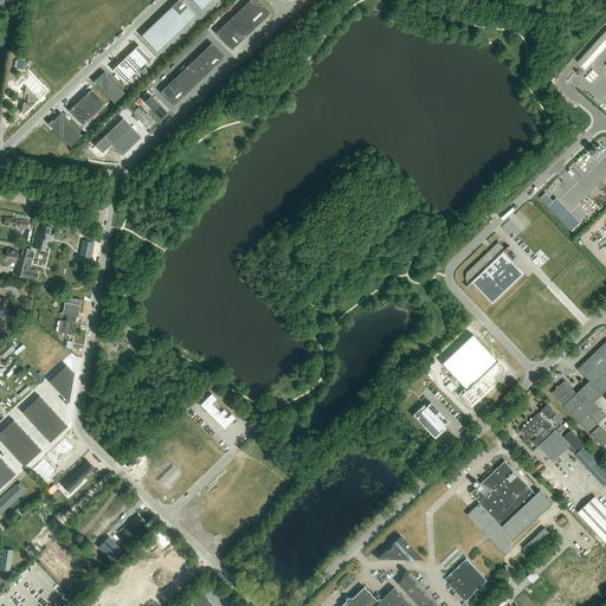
[(178,0),(141,36),(158,53),(197,17),(180,0),(178,0)]
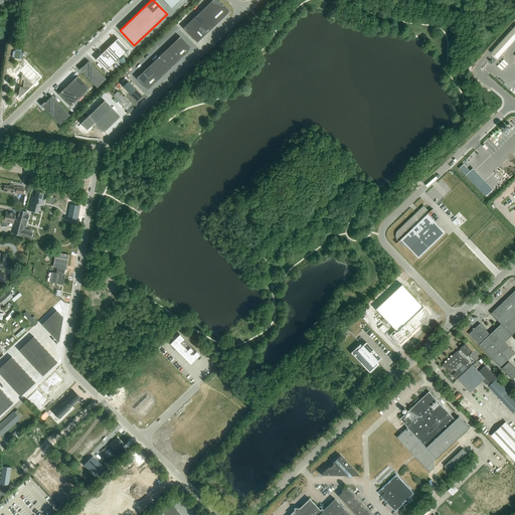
[(163,0),(172,9),(180,0),(163,0)]
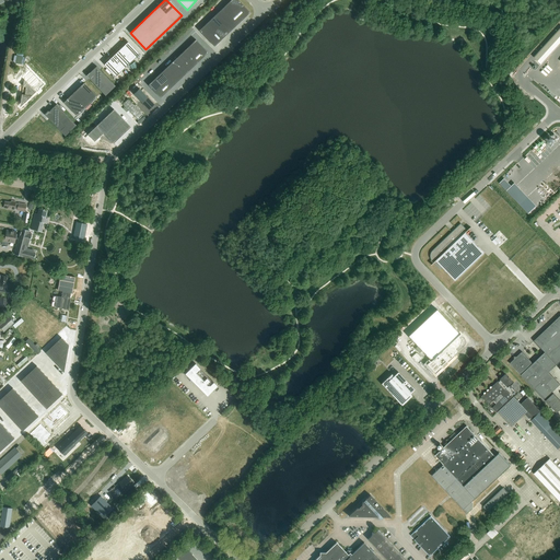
[(240,0),(232,0),(200,31),(216,46),(252,12),(240,0)]
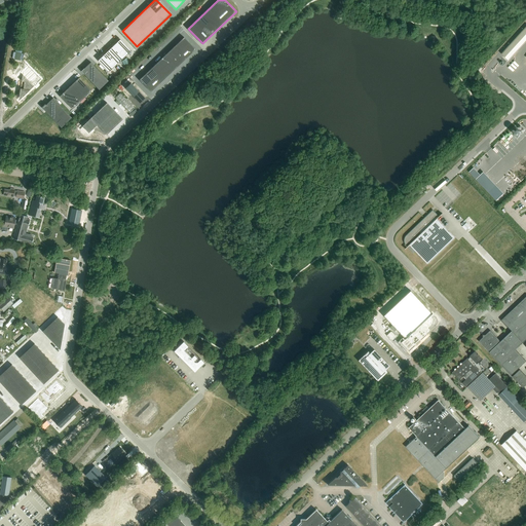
[(525,31),(503,55),(509,61),(525,41),(525,31)]
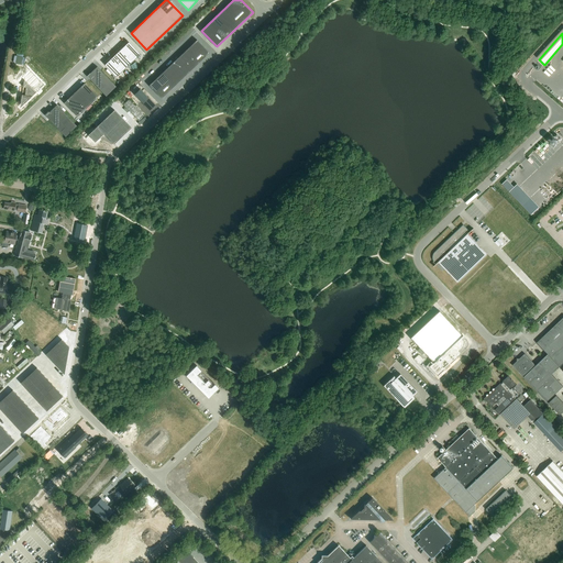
[(148,86),(161,98),(209,53),(197,40),(148,86)]
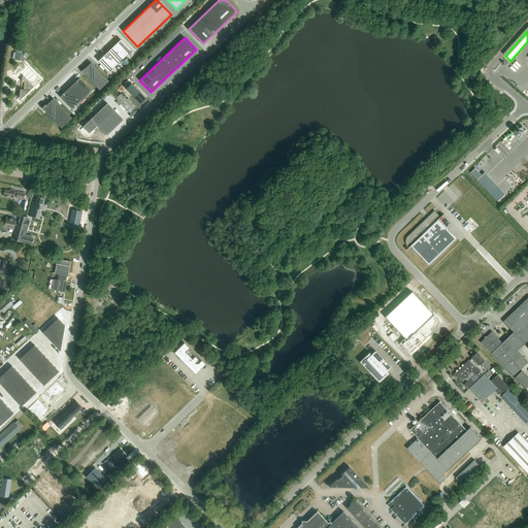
[(113,43),(126,56),(131,51),(120,38),(113,43)]
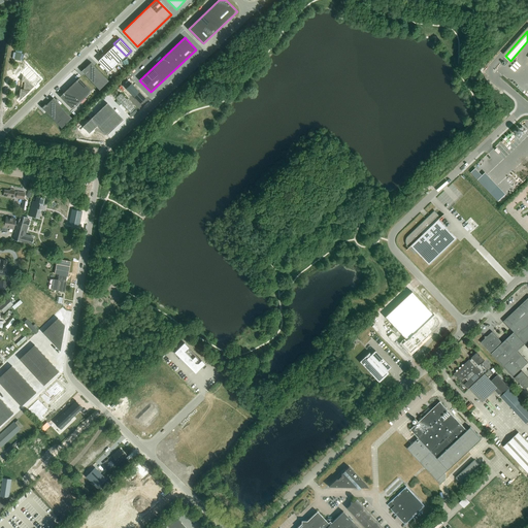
[(121,61),(126,56),(113,43),(108,48),(121,61)]
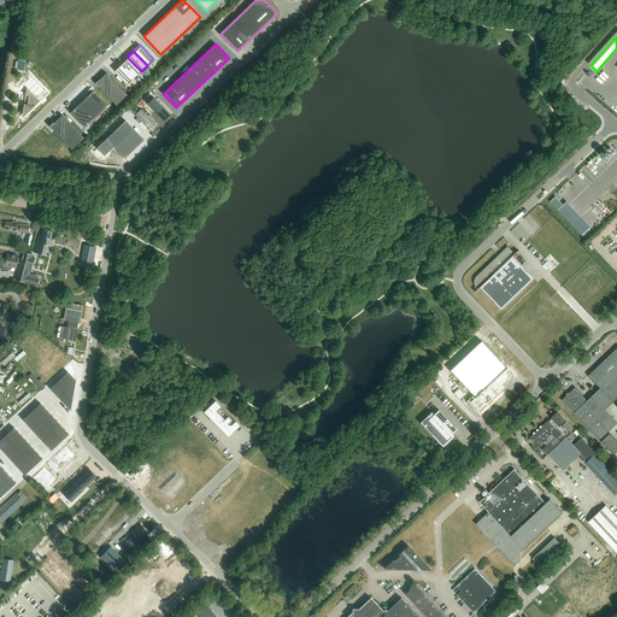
[(134,77),(141,71),(127,57),(121,63),(134,77)]
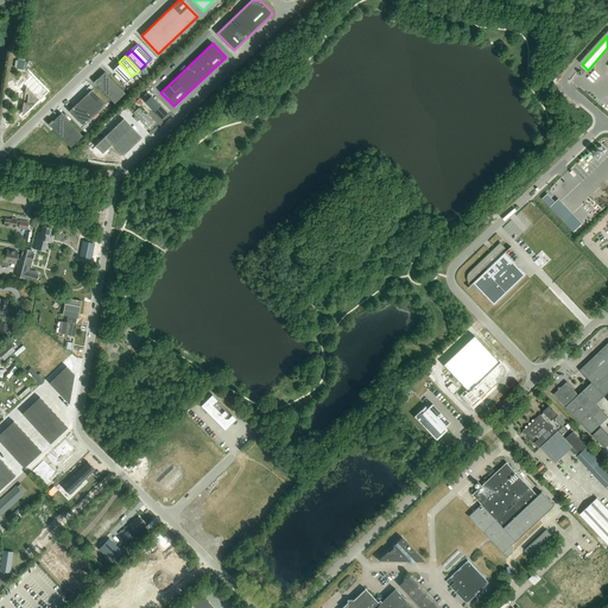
[(126,83),(132,76),(119,62),(112,69),(126,83)]
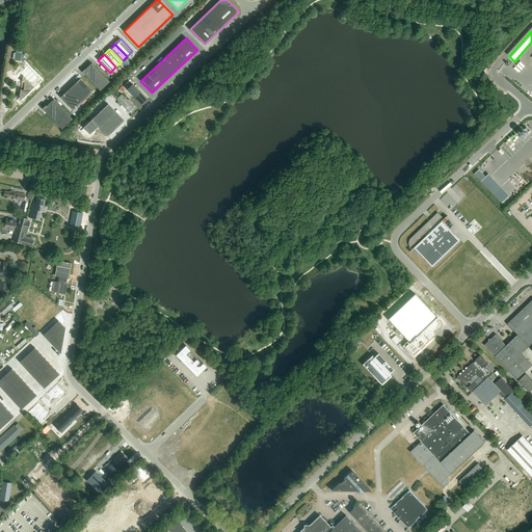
[(42,80),(25,62),(19,102),(42,80)]
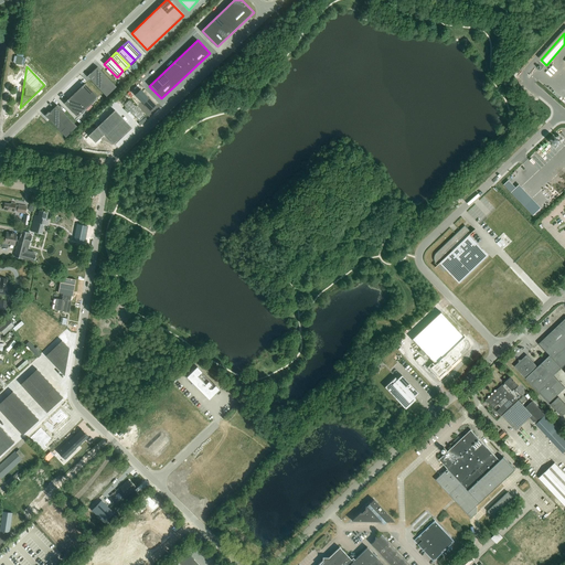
[(97,66),(87,76),(106,96),(116,87),(97,66)]
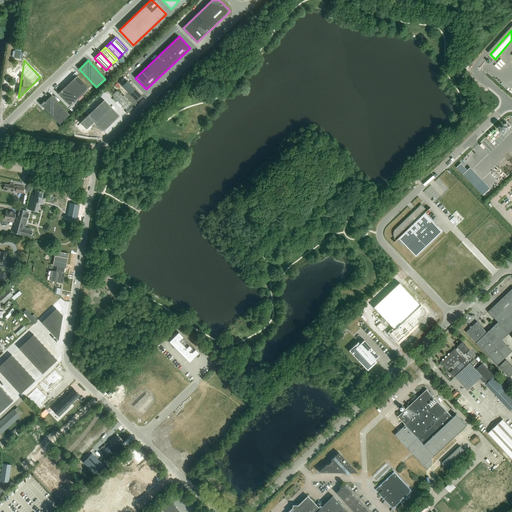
[(58,94),(70,106),(89,88),(77,76),(58,94)]
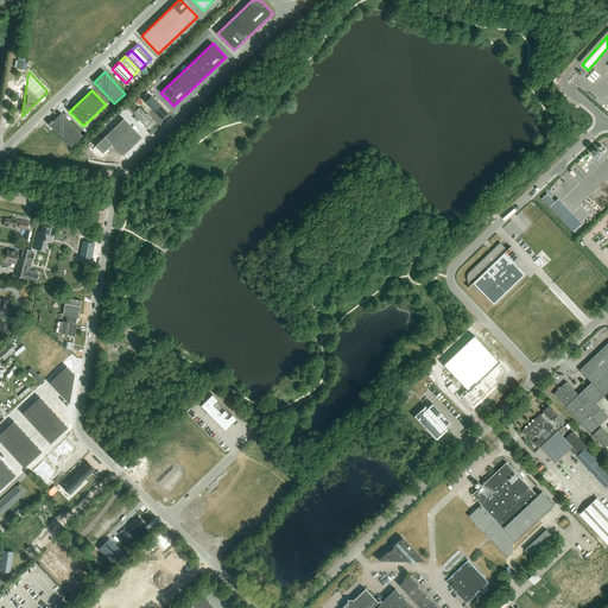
[(145,102),(162,119),(168,113),(151,96),(145,102)]
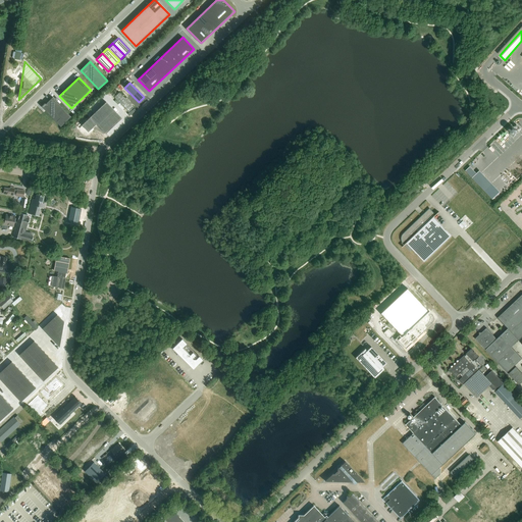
[(119,93),(114,97),(128,112),(134,107),(119,93)]
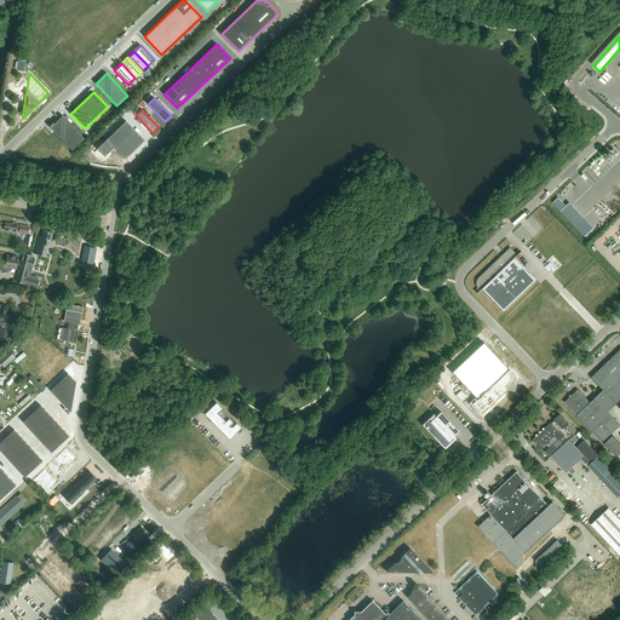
[(52,124),(49,126),(52,130),(53,131),(72,150),(85,139),(62,115),(55,124),(53,122),(52,124)]
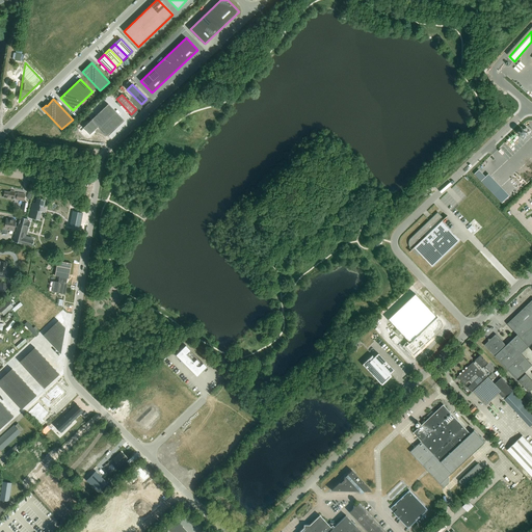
[(105,134),(122,118),(113,110),(106,102),(102,106),(98,109),(89,117),(81,125),(87,132),(96,124),(105,134)]
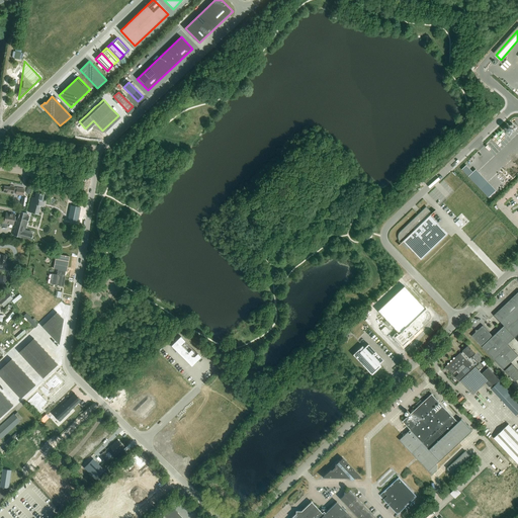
[(16,194),(23,195),(24,189),(17,188),(14,187),(14,186),(10,186),(10,187),(4,186),(3,191),(5,191),(5,192),(13,194),(13,192),(16,192),(16,194)]
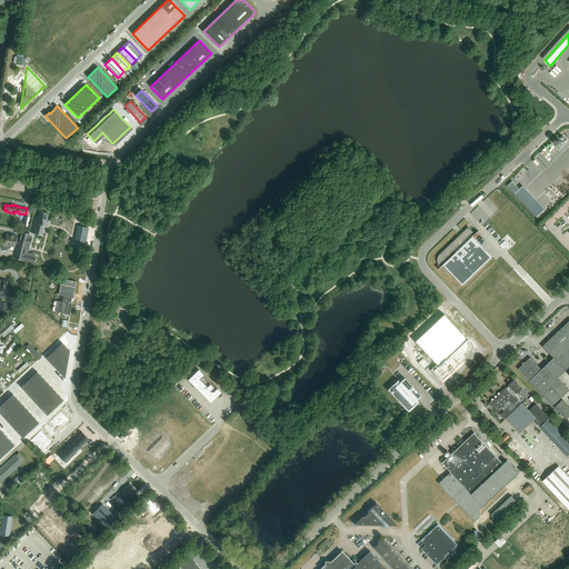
[(48,213),(40,211),(38,218),(35,217),(31,232),(42,236),(45,227),(47,227),(48,222),(46,221),(48,213)]
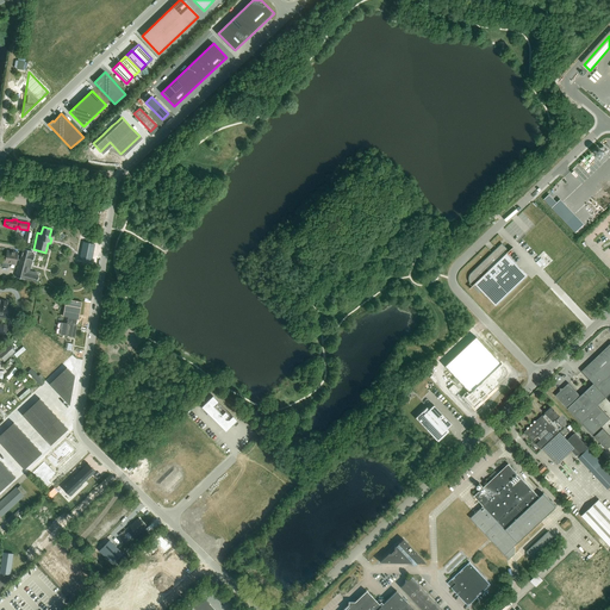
[(94,241),(83,240),(81,254),(93,255),(94,241)]
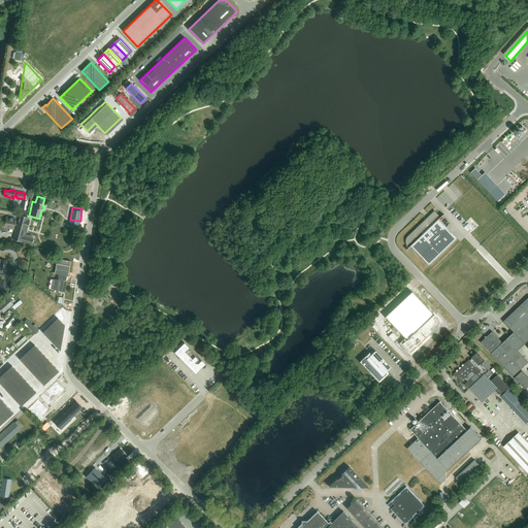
[(429,265),(457,238),(437,219),(438,217),(434,212),(429,218),(429,217),(427,218),(428,219),(408,237),(407,238),(407,240),(407,241),(407,242),(407,243),(408,244),(408,245),(415,252),(416,251),(429,265)]
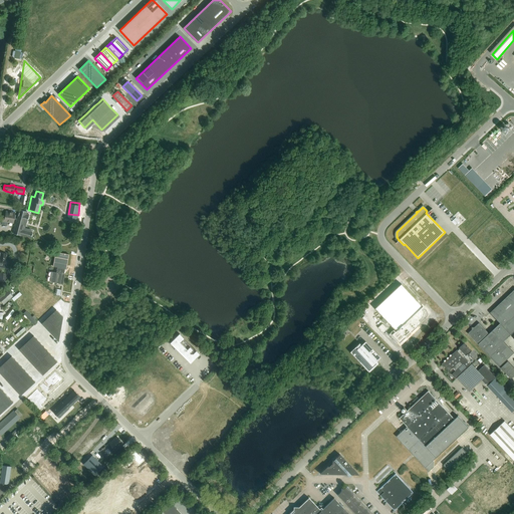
[(32,233),(22,230),(24,222),(27,223),(29,215),(27,214),(27,212),(19,210),(13,233),(31,238),(32,233)]
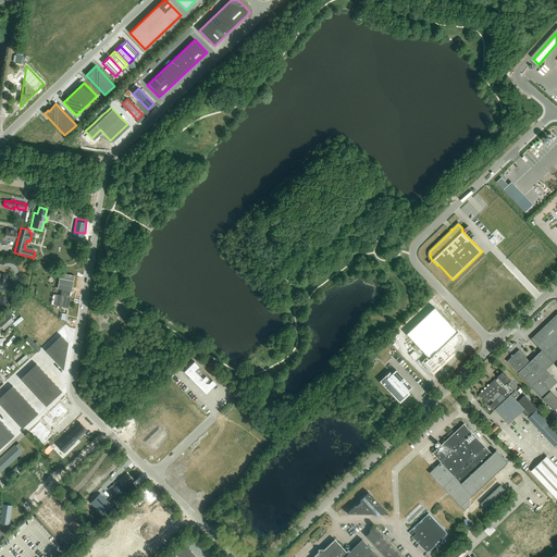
[(16,231),(7,229),(5,235),(3,235),(2,239),(14,242),(16,231)]
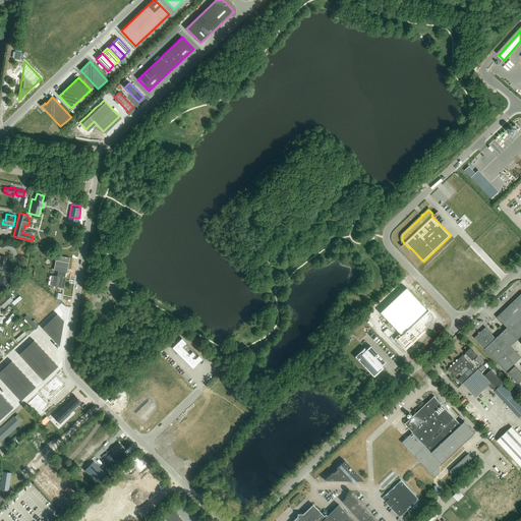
[(0,255),(0,257),(0,271),(8,272),(9,263),(6,262),(7,256),(0,255)]
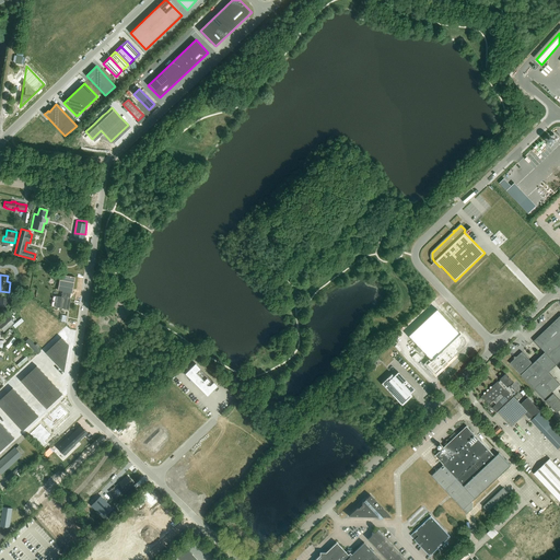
[(464,346),(465,346),(465,345),(465,343),(465,342),(465,341),(465,340),(465,339),(465,338),(464,338),(464,337),(458,331),(458,333),(435,308),(407,336),(430,360),(426,363),(435,374),(463,347),(464,347),(464,346)]
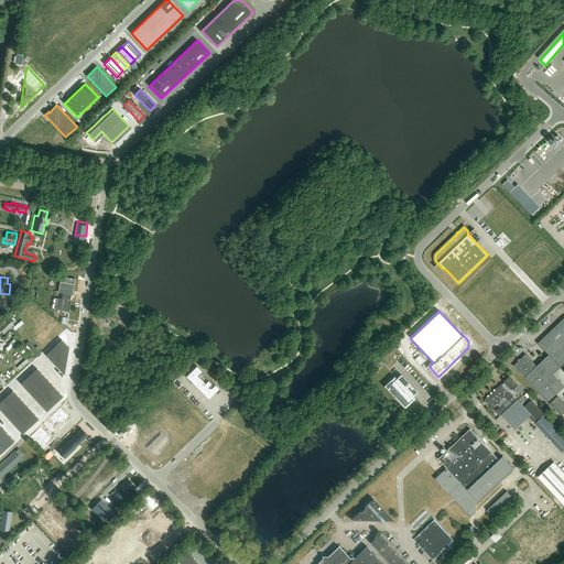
[(563,317),(538,343),(549,355),(541,364),(544,367),(546,364),(554,371),(551,375),(552,376),(563,364),(563,317)]
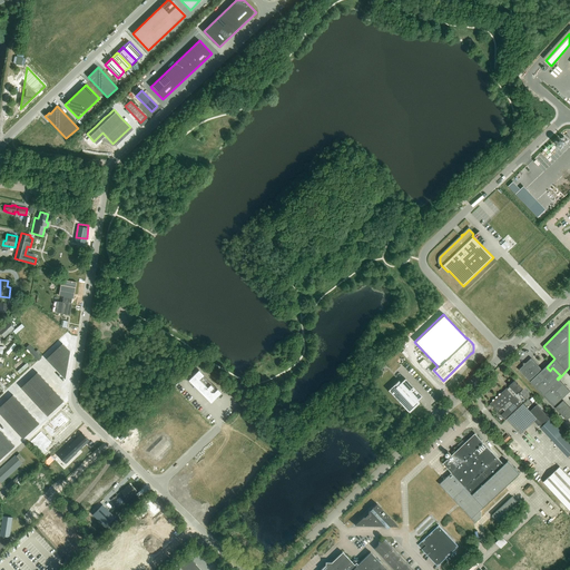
[(15,328),(8,322),(0,328),(0,333),(5,338),(10,333),(11,334),(13,332),(12,331),(15,328)]
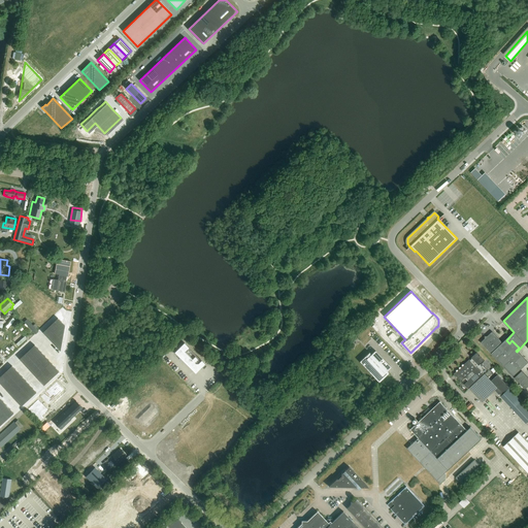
[(58,318),(42,332),(60,351),(65,326),(58,318)]
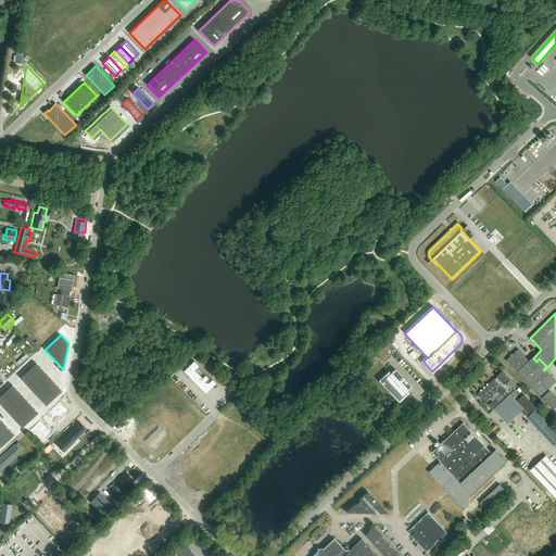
[(539,358),(536,362),(533,358),(529,362),(518,350),(506,361),(540,397),(541,396),(547,390),(555,382),(544,370),(543,369),(546,366),(539,358)]
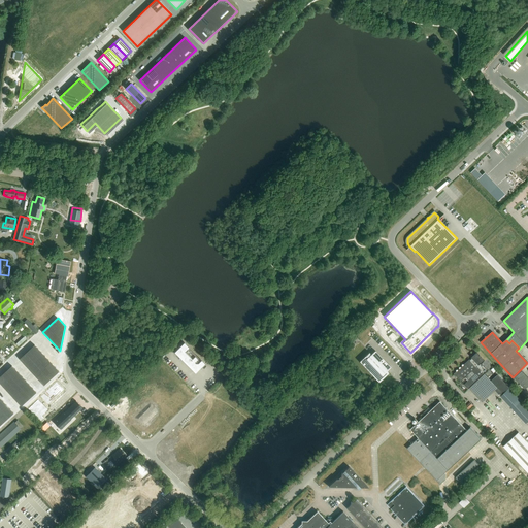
[(205,365),(183,342),(172,352),(190,369),(191,368),(194,371),(197,371),(200,368),(200,369),(205,365)]
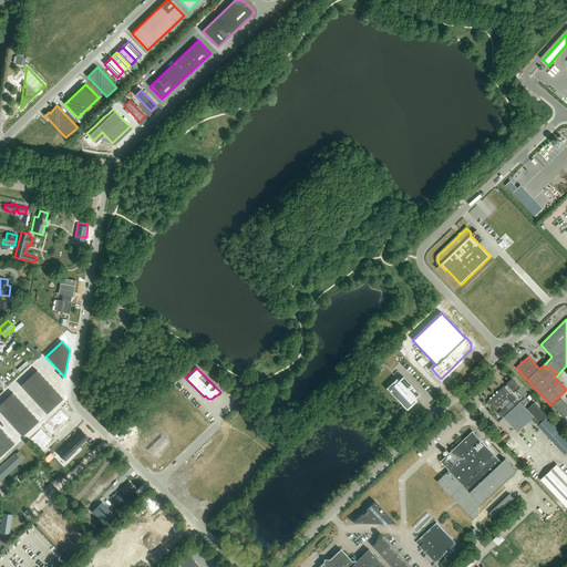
[(37,370),(20,385),(47,414),(63,399),(37,370)]
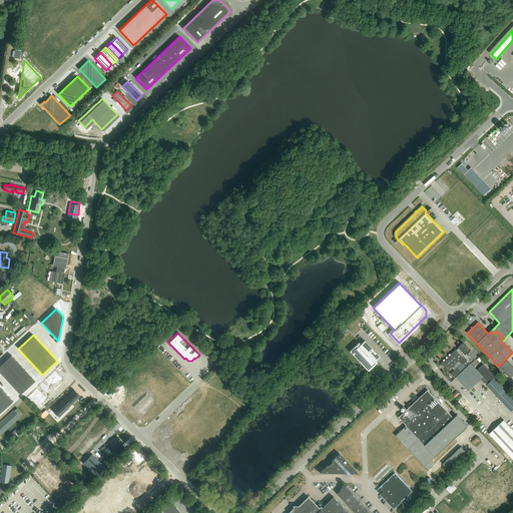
[(378,363),(376,361),(380,357),(365,341),(361,345),(359,343),(349,352),(368,372),(378,363)]
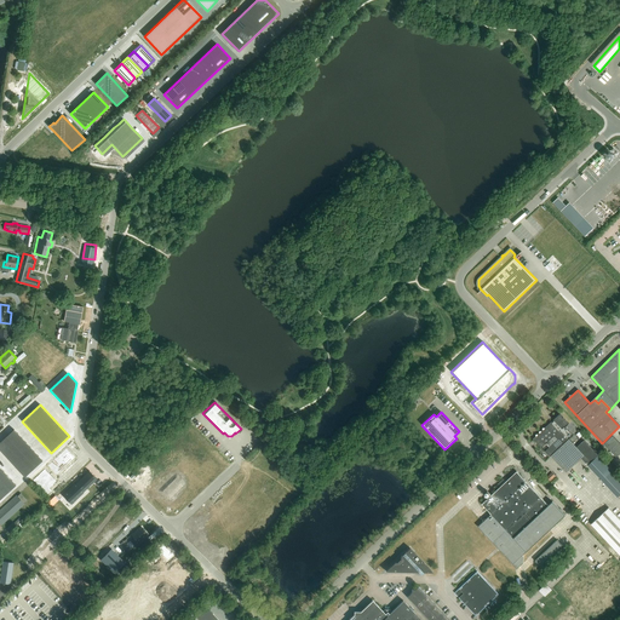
[(581,458),(587,465),(598,455),(584,440),(577,447),(569,438),(574,435),(566,426),(569,424),(560,414),(533,438),(541,448),(543,447),(554,436),(557,440),(546,451),(566,472),(581,458)]
